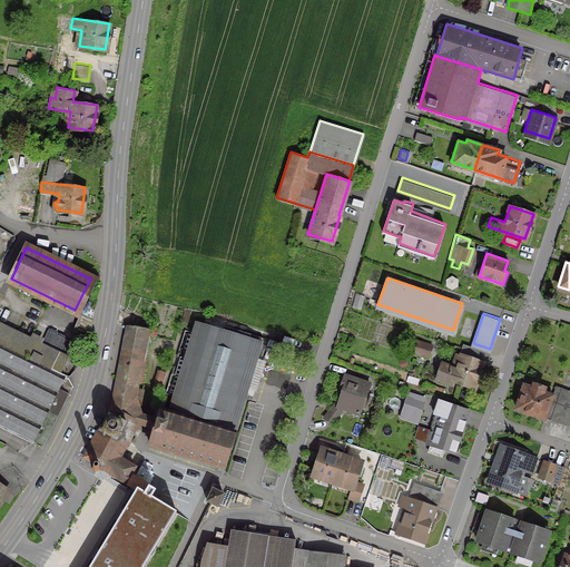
[(264,338),(196,319),(167,407),(158,406),(148,443),(226,467),(264,338)]
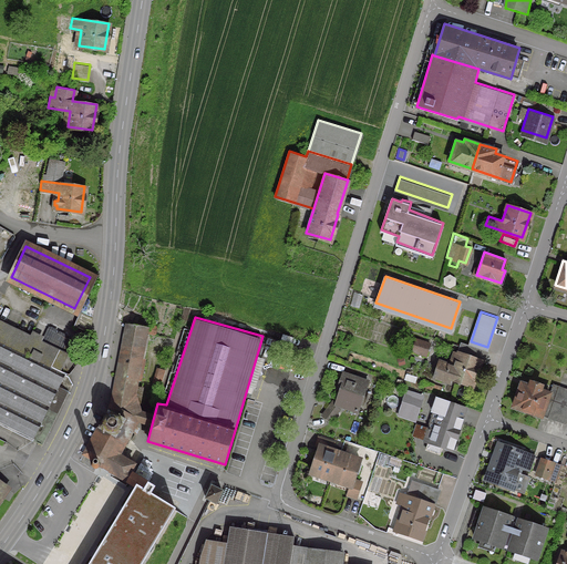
[(63,356),(58,348),(0,319),(0,422),(41,443),(68,389),(58,385),(63,371),(57,368),(63,356)]
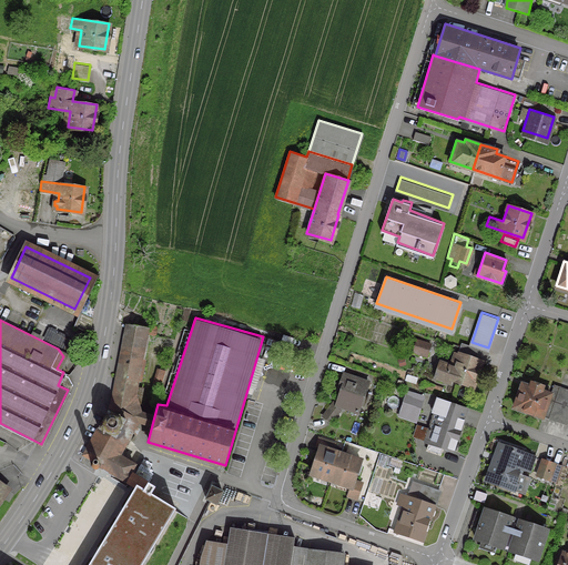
[(125,323),(115,376),(135,380),(137,379),(139,380),(143,359),(140,359),(146,326),(125,323)]
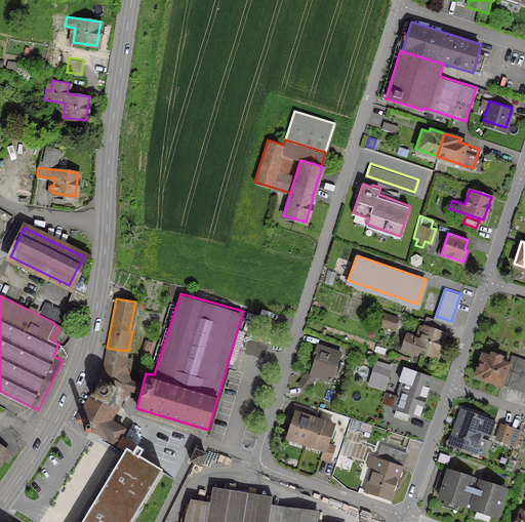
[(397,317),(385,313),(380,322),(393,326),(397,317)]
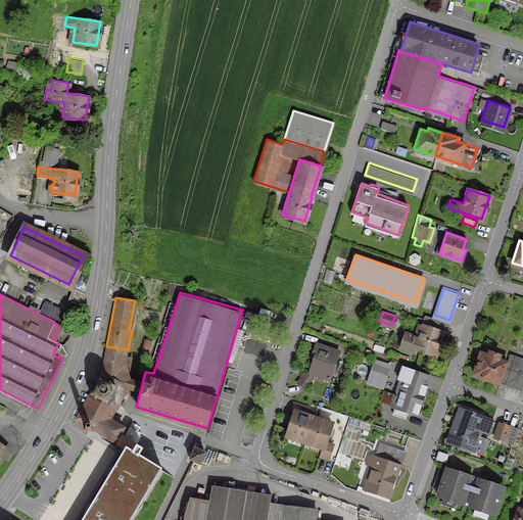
[(434,353),(442,331),(422,324),(418,336),(405,332),(400,346),(414,350),(415,347),(434,353)]
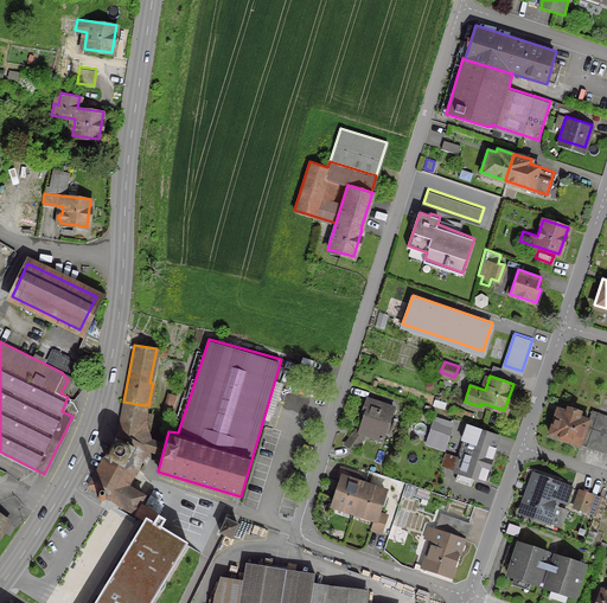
[(393,412),(390,411),(391,405),(366,397),(363,406),(366,408),(358,429),(355,427),(344,442),(352,448),(364,432),(381,438),(383,430),(388,431),(394,415),(393,412)]
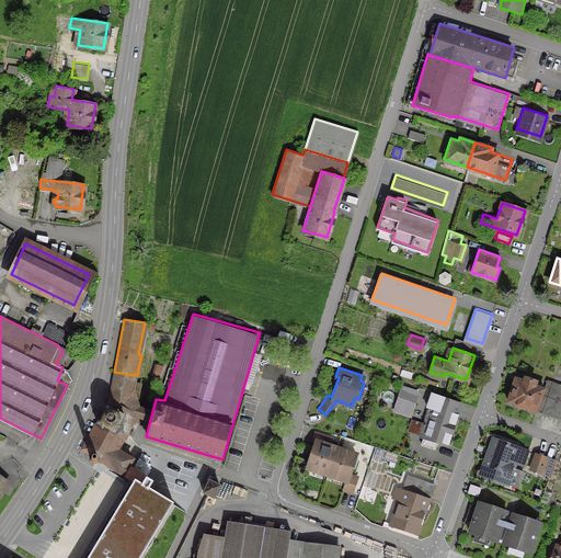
[(81,447),(91,453),(93,453),(95,453),(96,455),(98,457),(122,473),(132,457),(116,448),(133,418),(136,406),(130,405),(134,375),(114,372),(109,397),(81,447)]
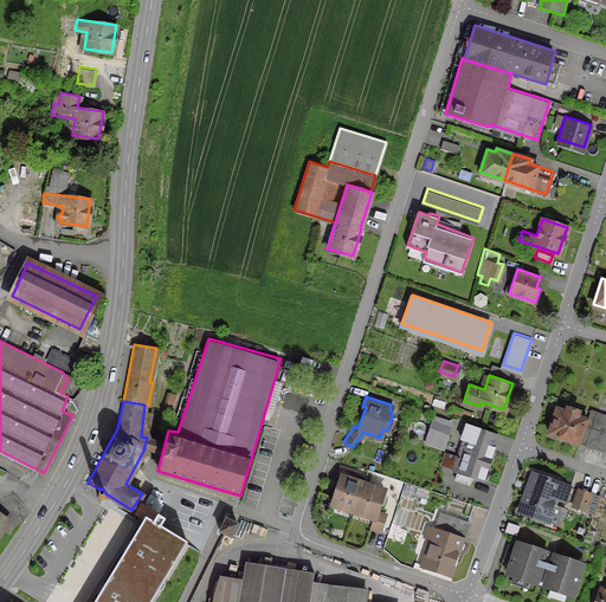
[(578,441),(603,451),(605,441),(605,413),(590,407),(586,418),(579,415),(580,412),(566,406),(565,410),(556,407),(547,432),(578,442),(578,441)]
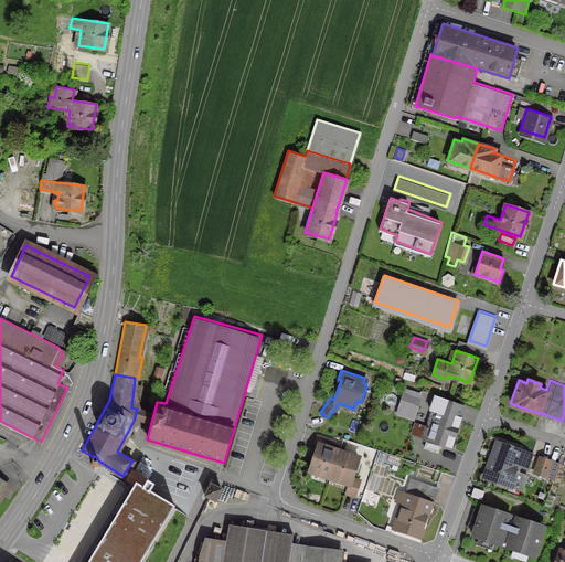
[(418,396),(403,391),(397,406),(414,412),(418,396)]
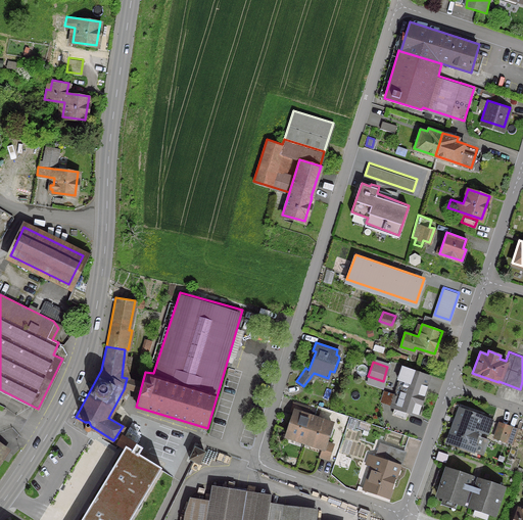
[(390,404),(416,412),(428,375),(402,366),(397,379),(403,381),(398,394),(394,393),(390,404)]
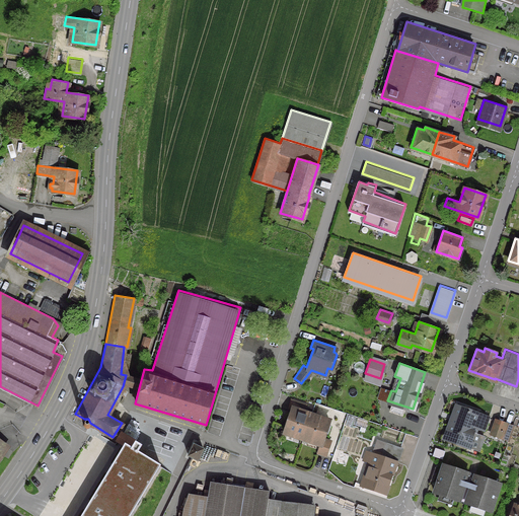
[(293,432),(302,435),(310,413),(303,410),(305,402),(291,397),(288,406),(292,407),(284,429),(285,429),(286,427),(291,429),(293,432)]
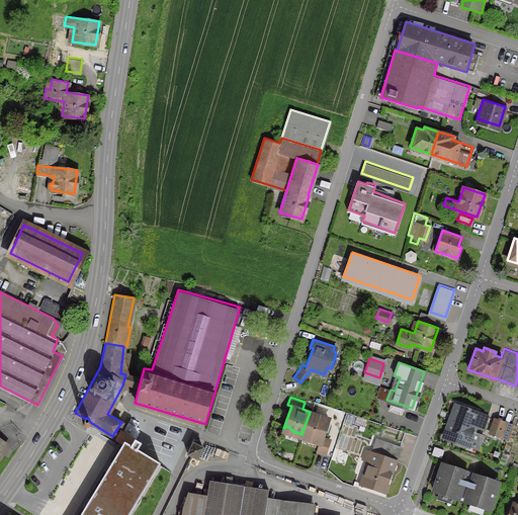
[(455,404),(443,436),(465,444),(473,421),(483,425),(487,415),(477,412),(478,408),(457,401),(456,404),(455,404)]
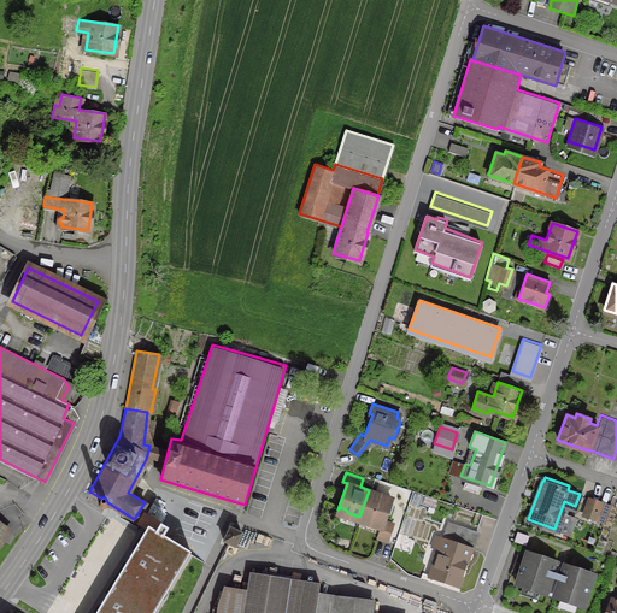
[(383,519),(391,497),(369,490),(359,517),(371,520),(375,519),(381,520),(380,524),(381,524),(377,536),(386,538),(392,522),(383,519)]
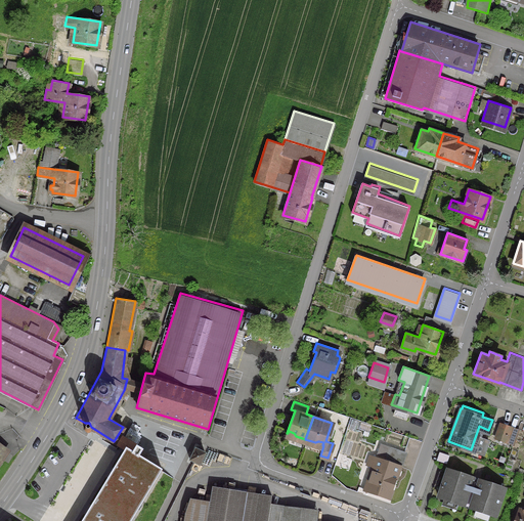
[(516,427),(499,422),(494,437),(511,442),(516,427)]
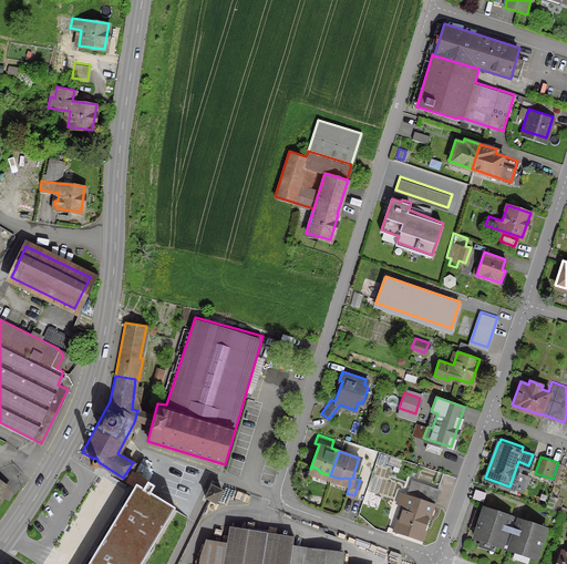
[(140,563),(176,504),(137,481),(86,563),(140,563)]
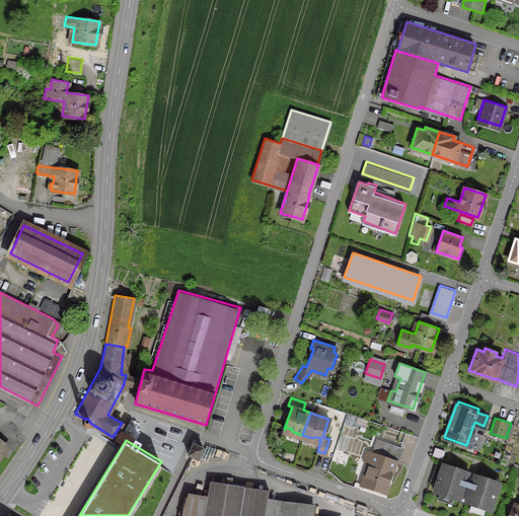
[(360,483),(359,484),(384,492),(399,445),(385,440),(380,455),(365,450),(362,458),(370,460),(366,473),(363,471),(359,482),(360,483)]
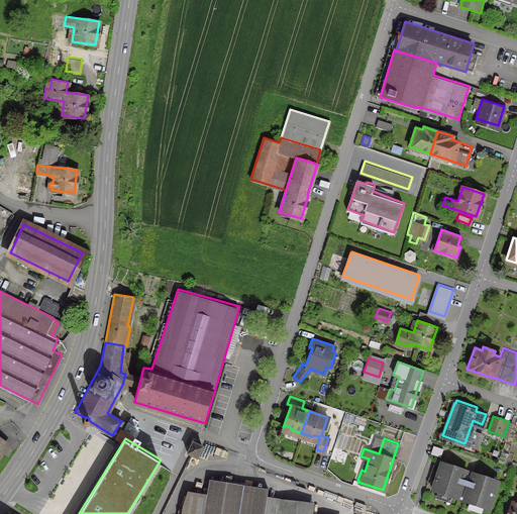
[(196,456),(201,445),(192,440),(186,451),(196,456)]
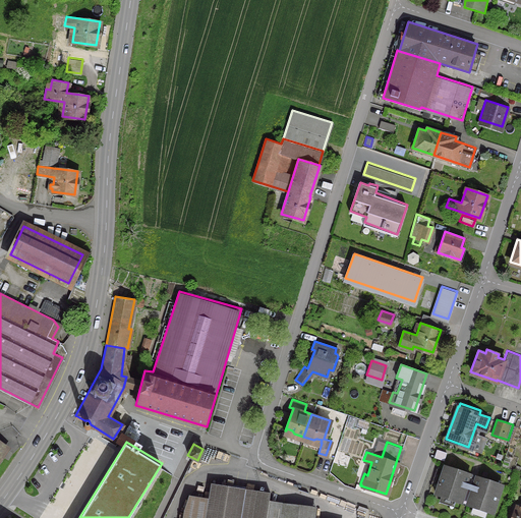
[(447,456),(438,452),(436,458),(444,462),(447,456)]
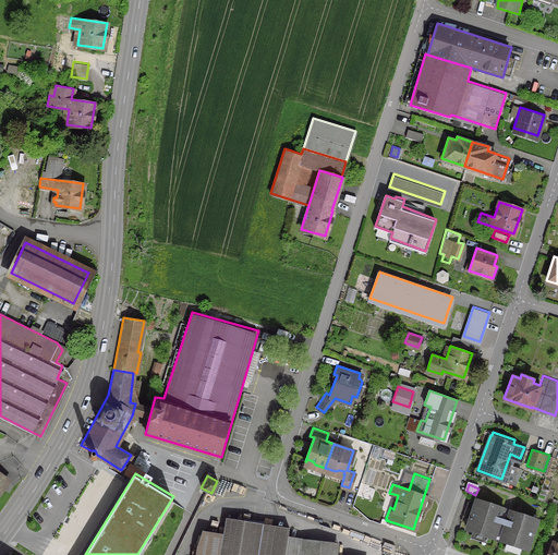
[(502,507),(475,497),(465,527),(493,537),(502,507)]
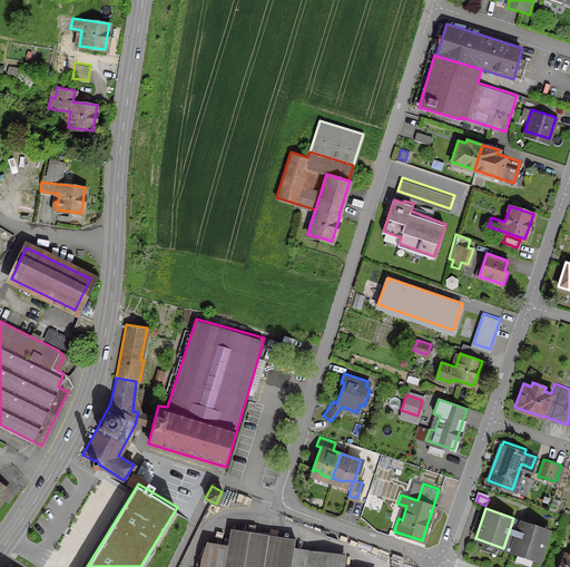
[(548,529),(520,520),(510,550),(538,559),(548,529)]
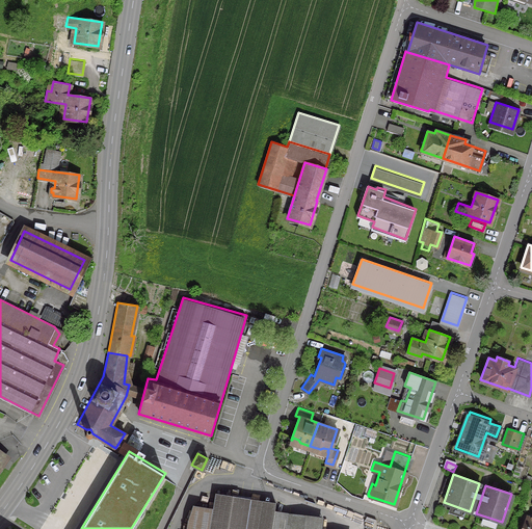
[(187,519),(185,528),(270,528),(274,501),(214,492),(212,507),(192,504),(187,519)]
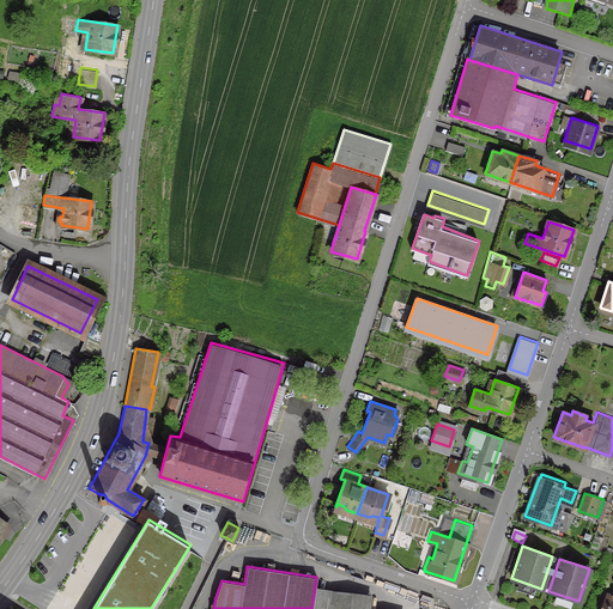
[(368,608),(370,596),(332,591),(329,608),(368,608)]
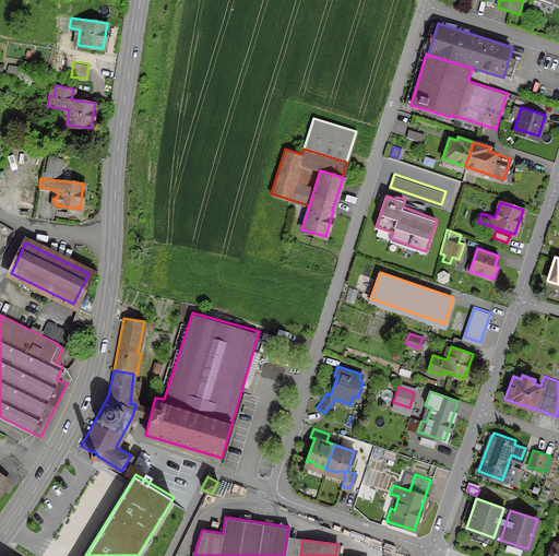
[(558,555),(558,543),(552,542),(547,555),(558,555)]
